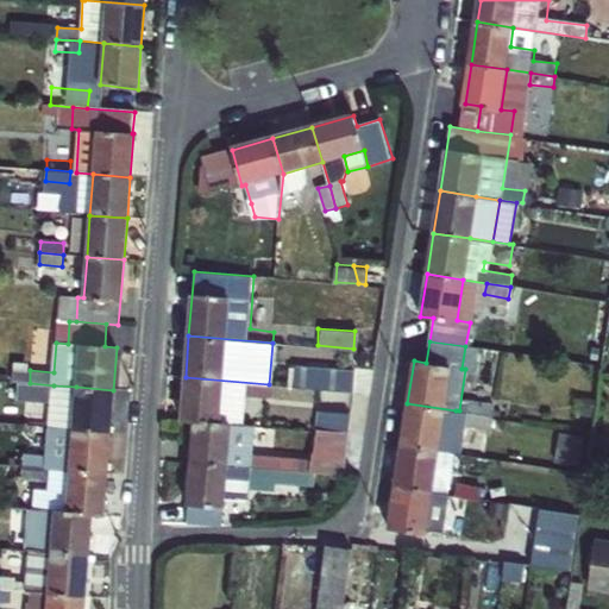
[(305,368),(303,387),(351,390),(352,371),(305,368)]
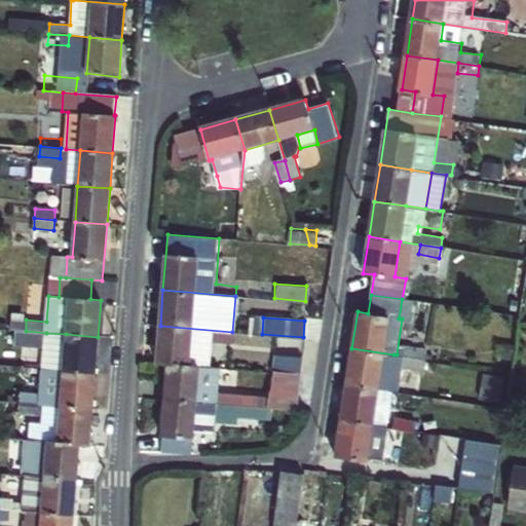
[(232,332),(160,326),(157,362),(166,363),(211,366),(213,341),(231,342),(232,332)]
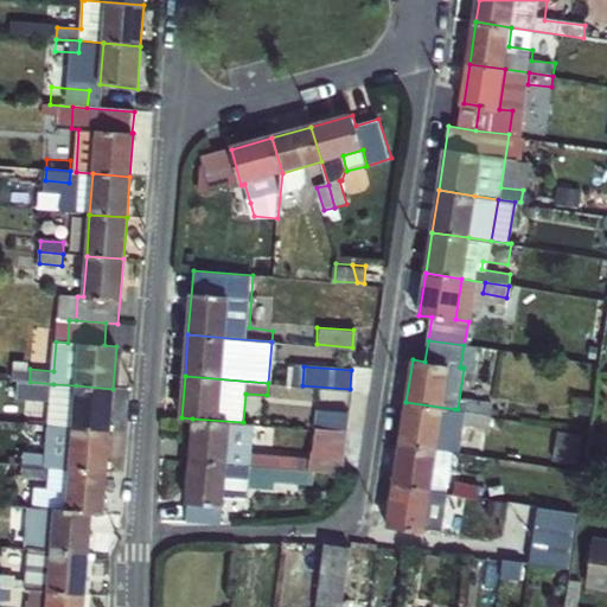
[(29,394),(52,396),(53,384),(30,382),(29,394)]
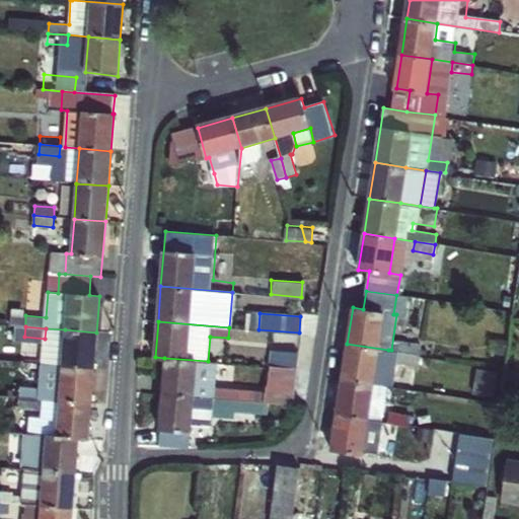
[(46,328),(45,339),(43,364),(63,365),(65,329),(46,328)]
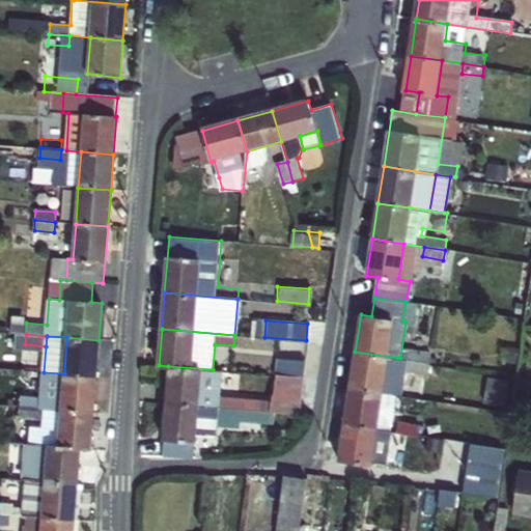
[(99,340),(66,337),(64,373),(95,376),(99,340)]
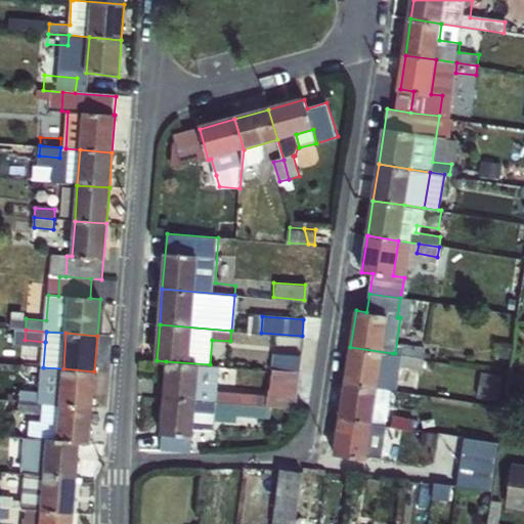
[(424,347),(403,344),(402,354),(422,357),(424,347)]
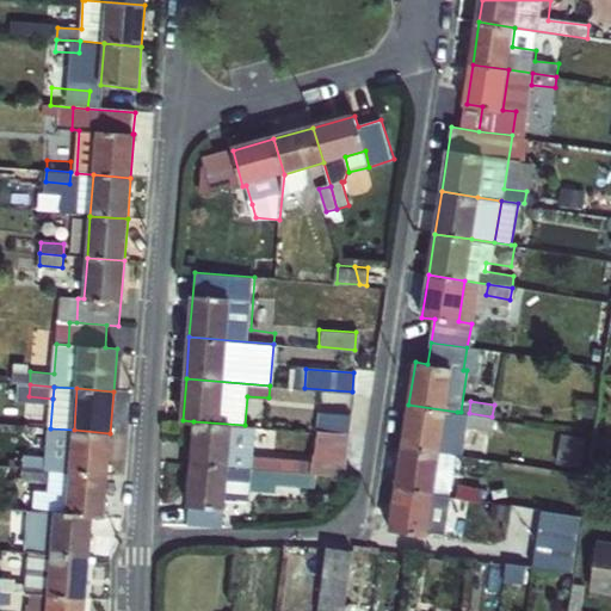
[(451,454),(455,424),(457,412),(408,405),(402,446),(438,451),(451,454)]
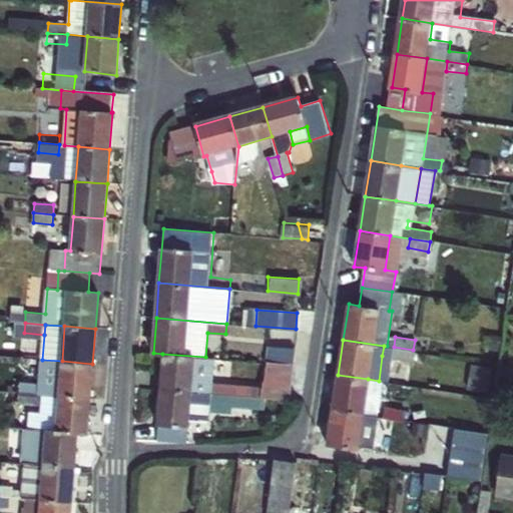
[(294,348),(267,345),(266,362),(292,364),(294,348)]
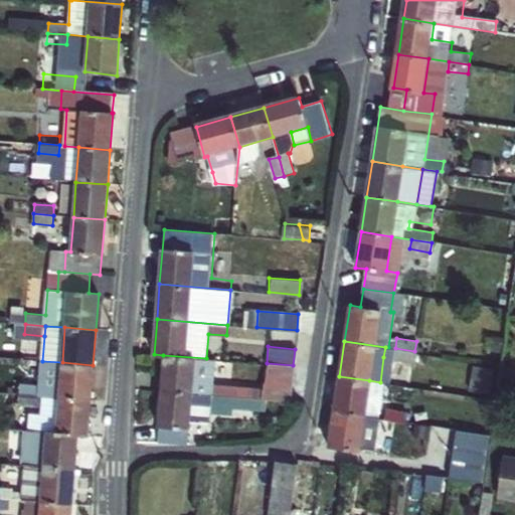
[(383,357),(393,358),(395,348),(388,347),(385,347),(383,357)]
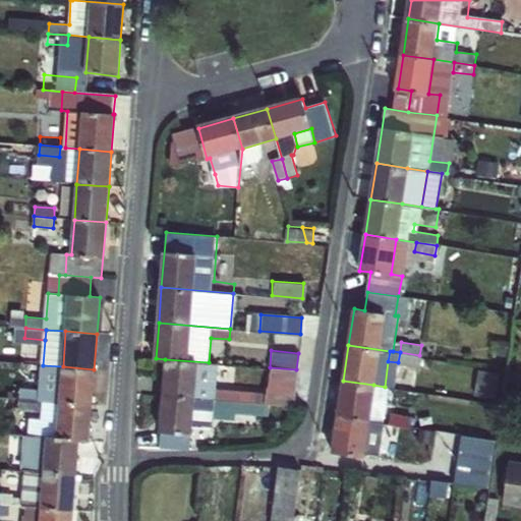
[(418,365),(419,355),(400,352),(398,362),(418,365)]
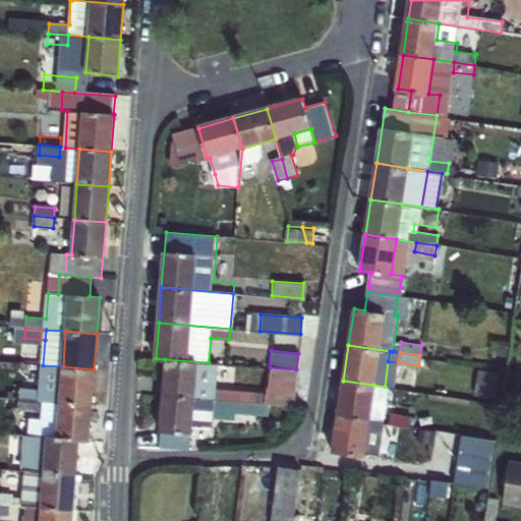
[(163,395),(234,400),(235,391),(215,389),(216,363),(209,362),(165,359),(163,395)]
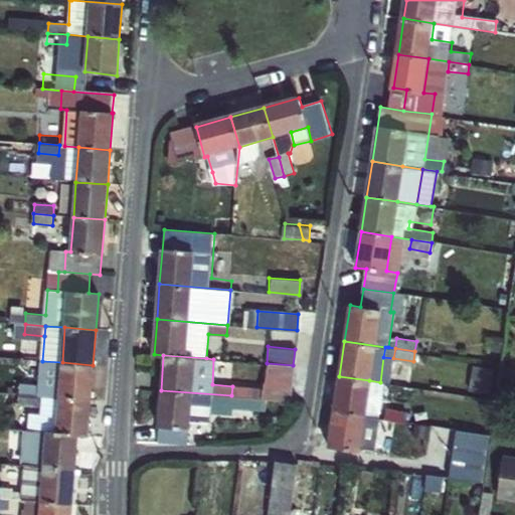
[(39,396),(59,398),(90,401),(93,365),(62,362),(42,361),(40,386),(20,385),(19,394),(39,396)]
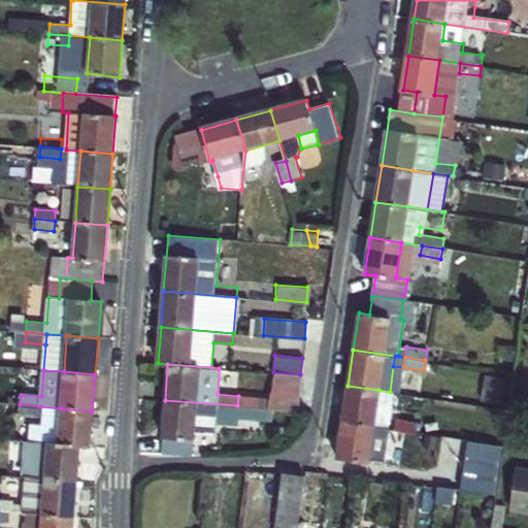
[(298,410),(300,374),(273,372),(270,408),(298,410)]
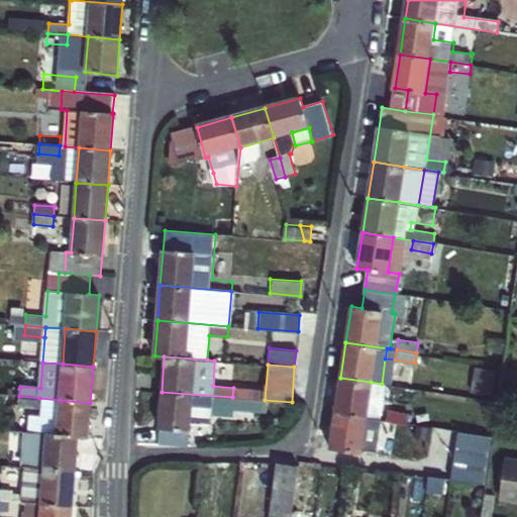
[(366,417),(371,382),(340,378),(335,412),(366,417)]
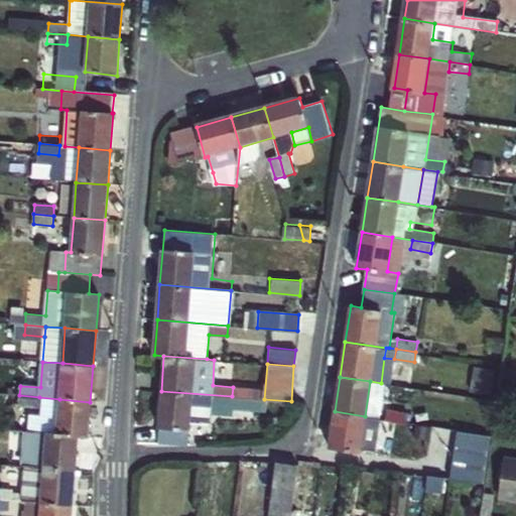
[(231,407),(232,396),(161,391),(157,440),(188,442),(189,419),(209,420),(210,405),(231,407)]
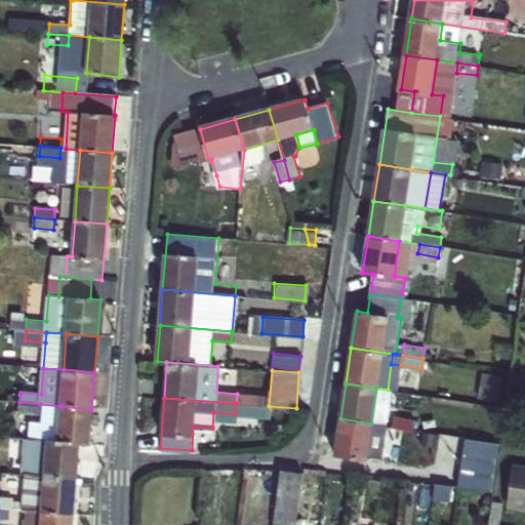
[(40,404),(19,402),(18,412),(40,414),(40,404)]
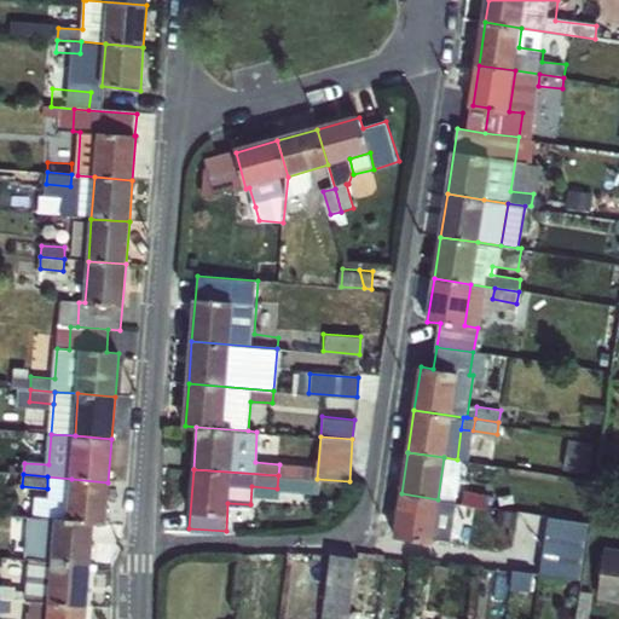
[(71,479),(68,520),(91,522),(104,524),(108,482),(71,479)]
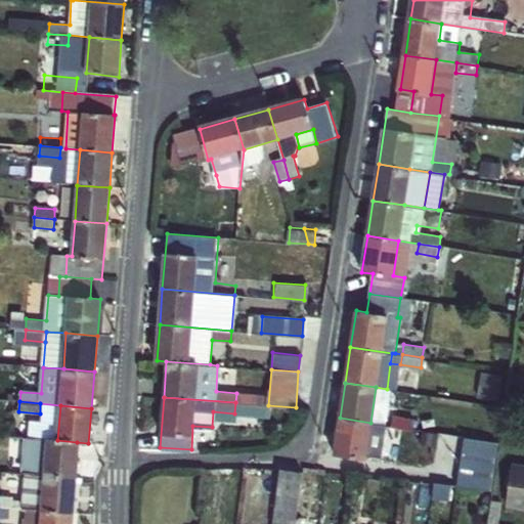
[(413,419),(392,415),(391,425),(410,428),(411,428),(413,419)]
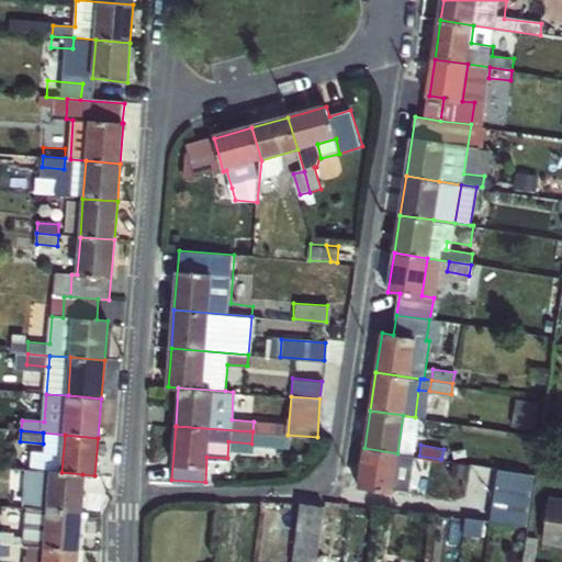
[(392,493),(397,453),(364,448),(359,487),(392,493)]
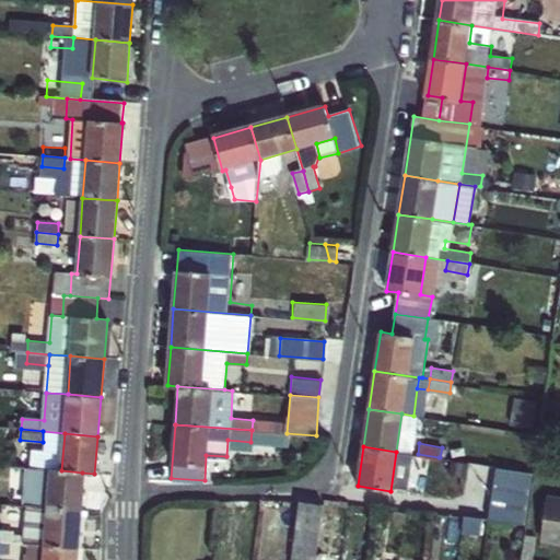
[(439,457),(418,454),(417,465),(438,468),(439,457)]
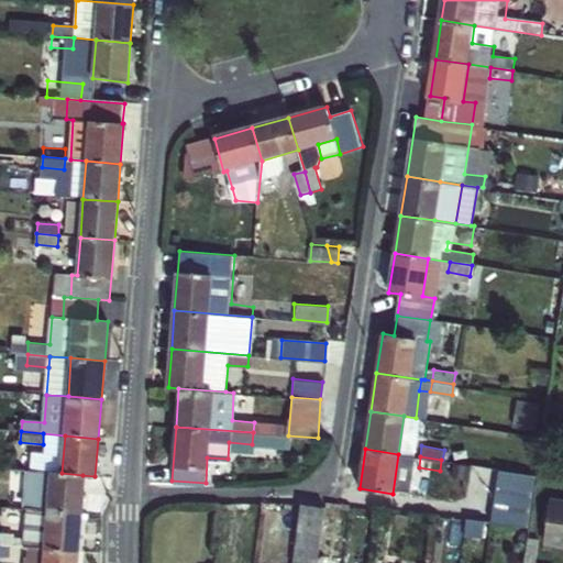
[(29,470),(7,467),(6,479),(28,481),(29,470)]
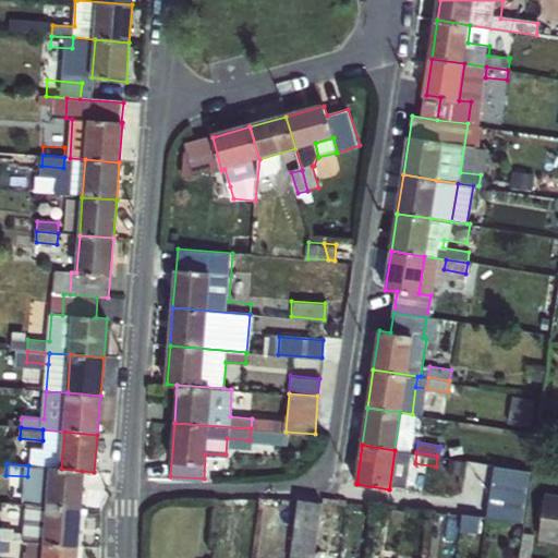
[(532,470),(499,465),(492,518),(524,522),(532,470)]
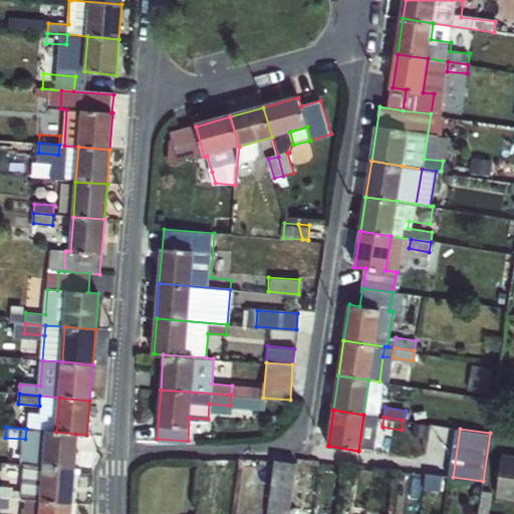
[(45,431),(43,467),(73,469),(75,434),(56,432),(45,431)]
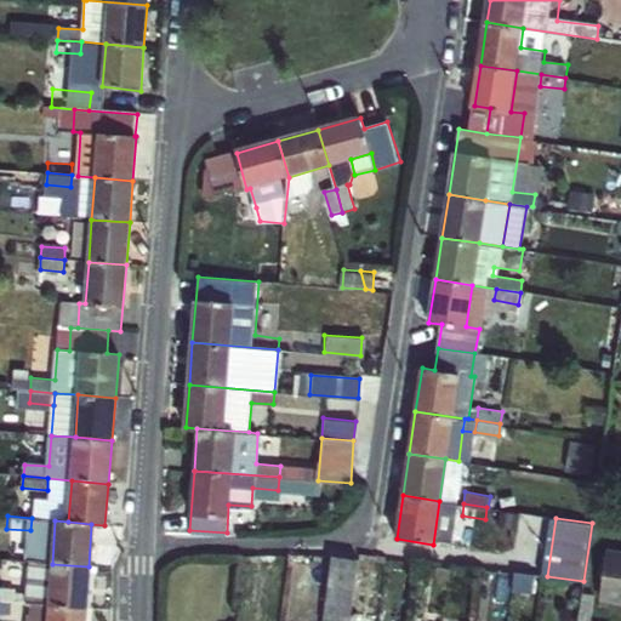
[(349,620),(351,616),(359,556),(332,552),(324,613),(341,615),(340,620),(349,620)]
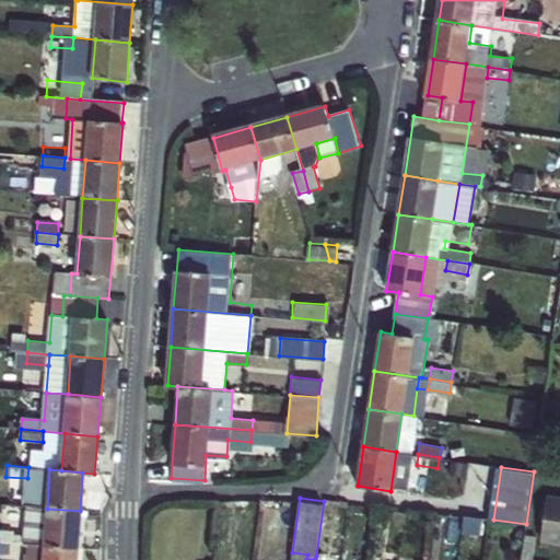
[(559,545),(559,502),(546,500),(539,543),(559,545)]
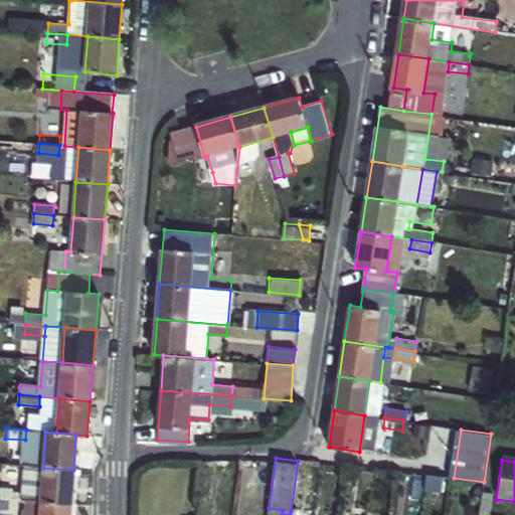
[(70,504),(73,470),(43,468),(40,502),(70,504)]
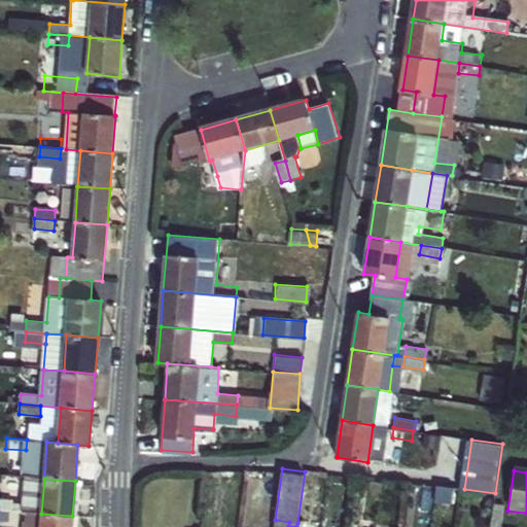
[(453,512),(457,488),(437,486),(433,507),(453,512)]
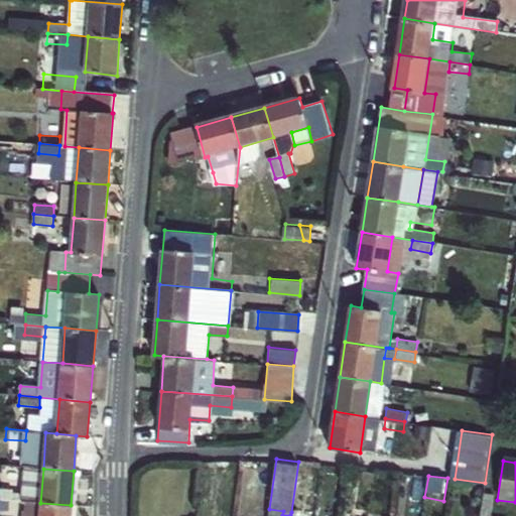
[(237,477),(233,504),(248,506),(251,479),(237,477)]
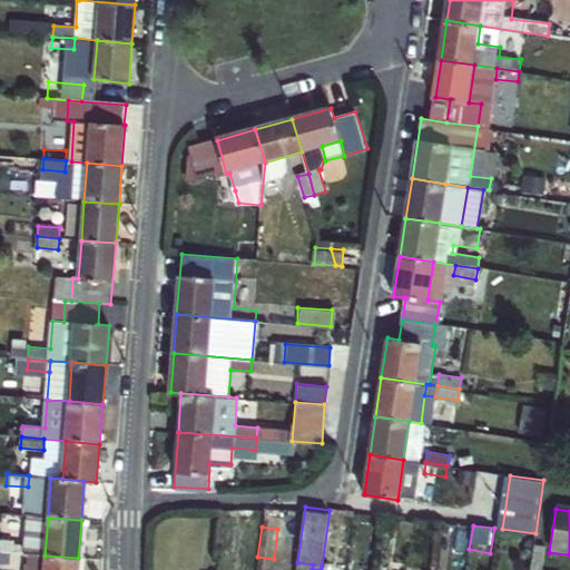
[(1,541),(0,550),(0,551),(22,553),(23,543),(1,541)]
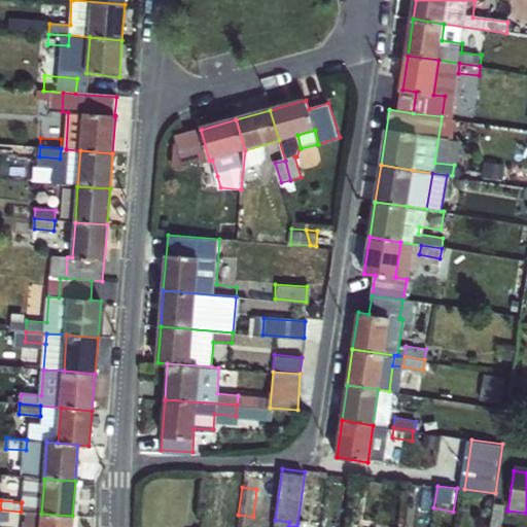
[(71,526),(72,516),(41,514),(21,512),(0,510),(0,520),(21,523),(20,526),(71,526)]
